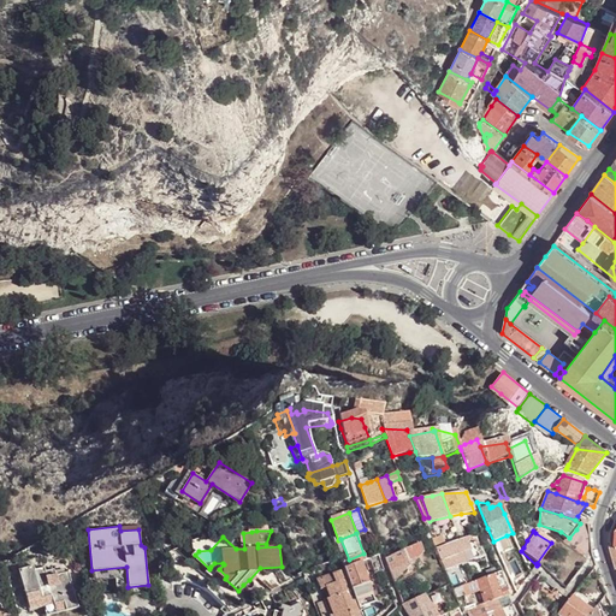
[(493,542),(498,555),(503,554),(511,550),(513,549),(507,535),(493,542)]
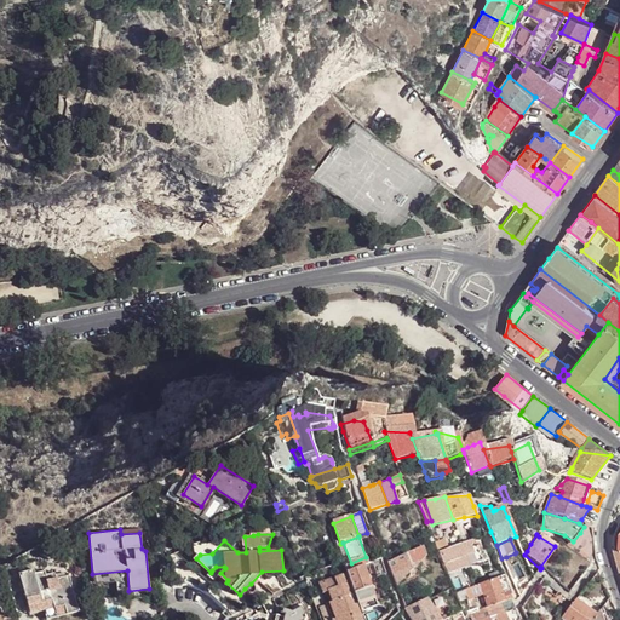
[(476,564),(468,544),(463,545),(459,546),(468,567),(476,564)]
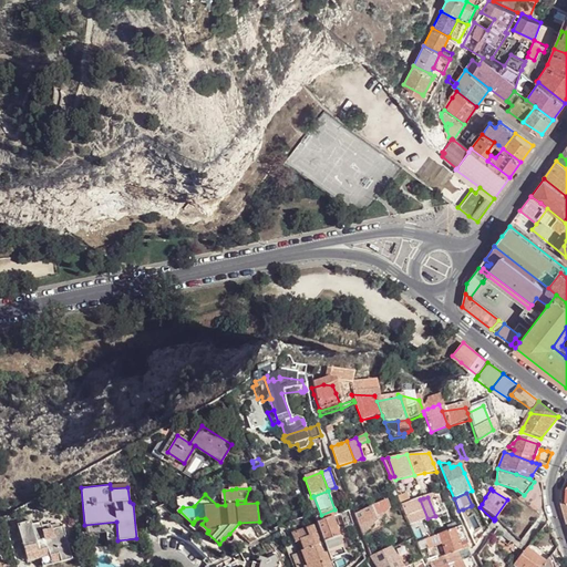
[(410,525),(428,518),(420,500),(402,505),(410,525)]
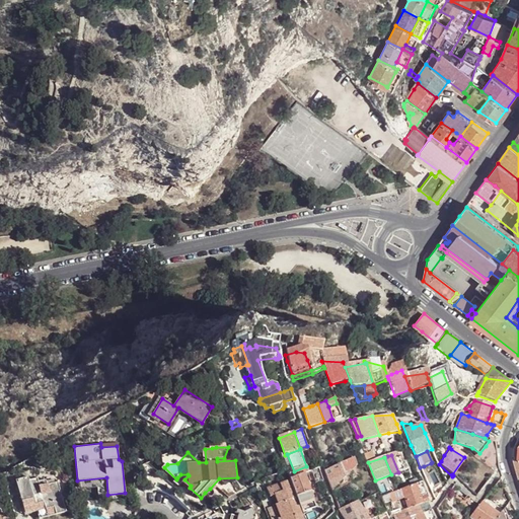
[(332,492),(349,486),(346,478),(353,466),(351,460),(325,471),(332,492)]
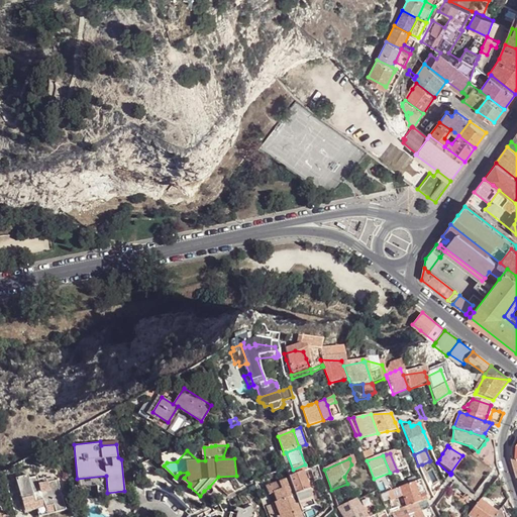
[(484,473),(474,463),(468,472),(478,480),(484,473)]
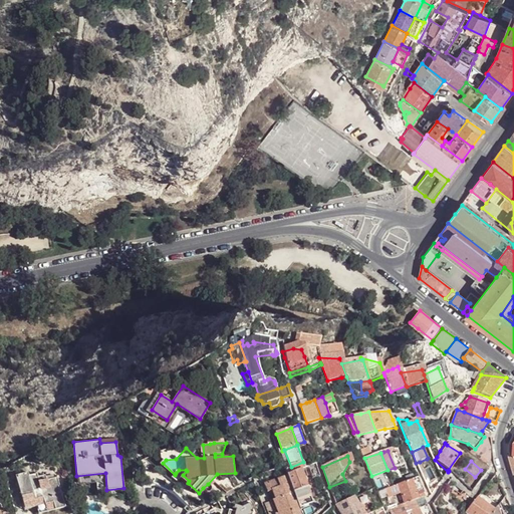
[(303,462),(291,467),(292,471),(293,474),(302,471),(305,469),(303,462)]
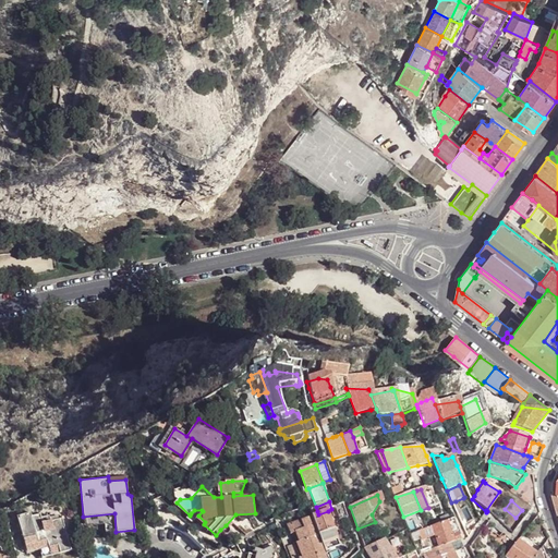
[(348,518),(343,505),(336,508),(340,521),(348,518)]
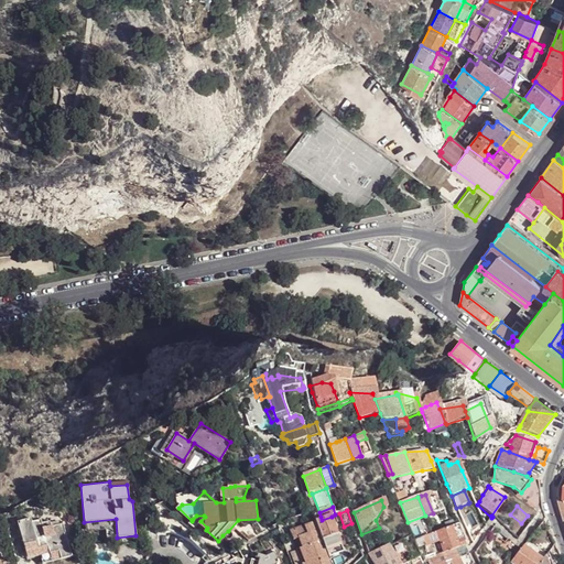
[(196,516),(193,519),(206,530),(207,528),(201,521),(205,517),(204,516),(196,516)]
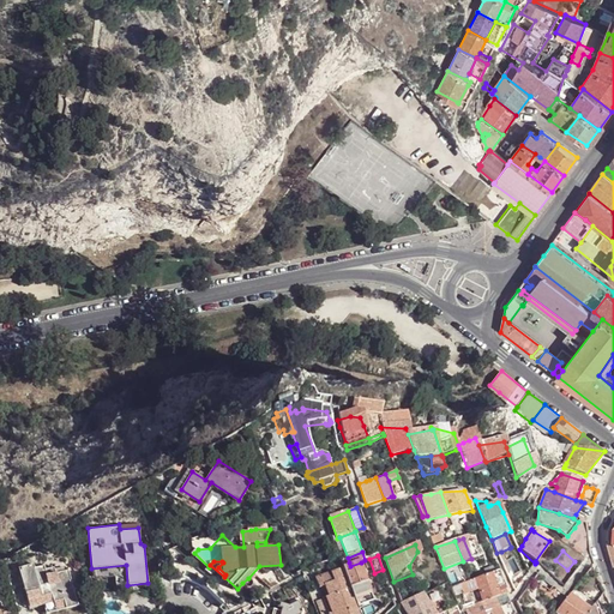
[(28,600),(42,595),(43,602),(44,603),(64,597),(66,605),(77,601),(68,567),(55,570),(54,565),(36,570),(34,563),(18,566),(28,600)]
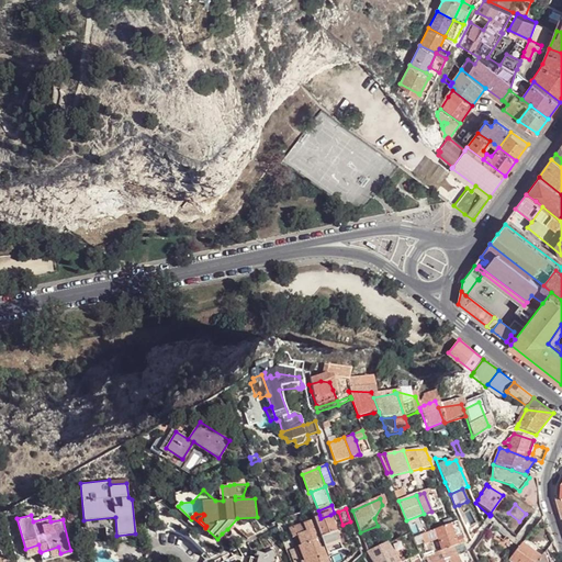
[(339,541),(330,515),(321,518),(316,520),(323,539),(325,546),(325,547),(333,543),(339,541)]
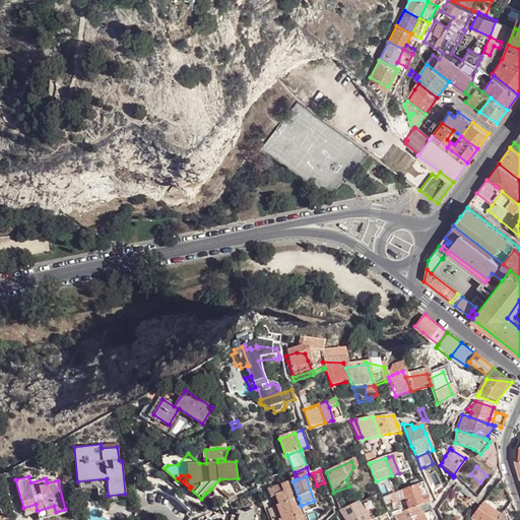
[(107,478),(77,481),(78,489),(98,488),(99,497),(108,496),(107,478)]
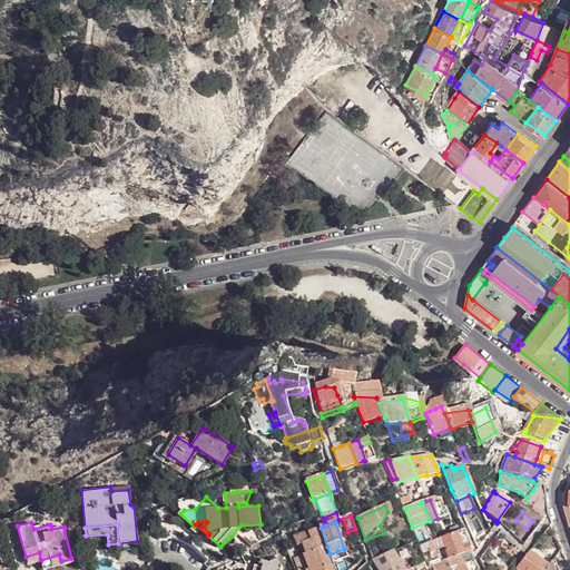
[(307,554),(327,547),(321,528),(316,529),(310,531),(312,540),(303,543),(303,544),(307,554)]
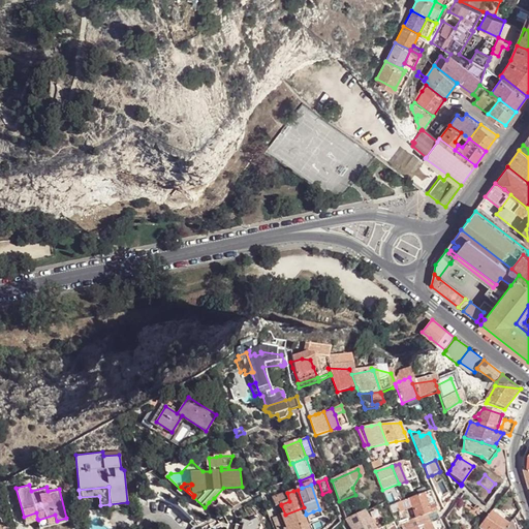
[(274,499),(277,507),(279,506),(281,505),(281,504),(289,501),(287,493),(280,496),(280,495),(278,494),(276,495),(277,498),(274,499)]
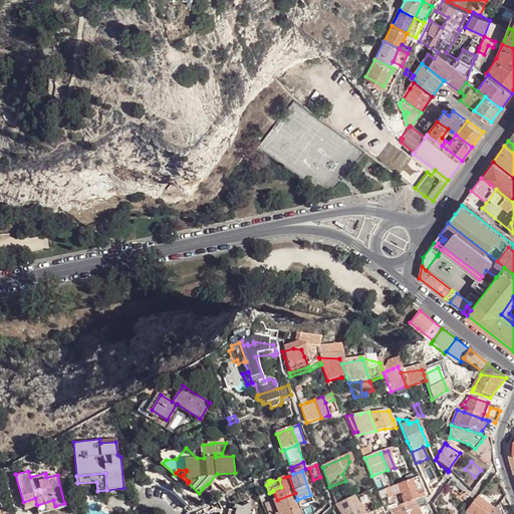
[(418,480),(398,487),(400,494),(404,505),(415,501),(424,498),(426,498),(420,485),(418,480)]
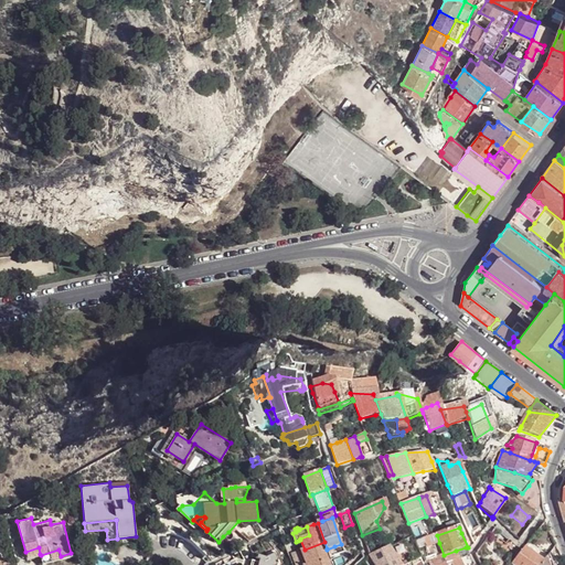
[(228,532),(223,536),(227,541),(231,541),(233,539),(232,535),(228,532)]
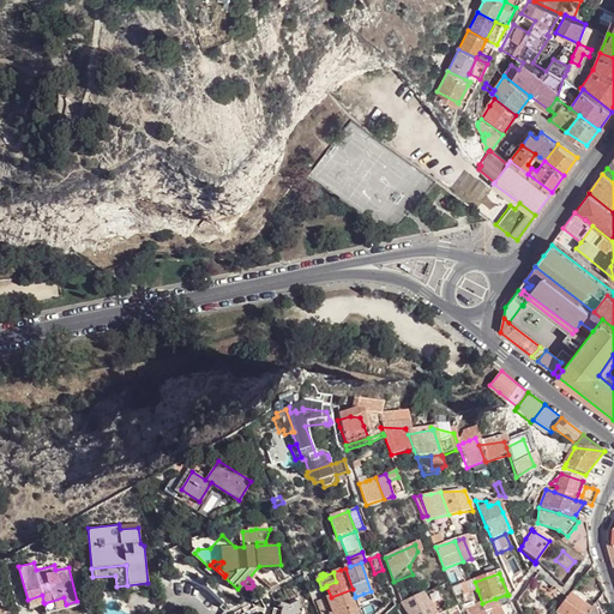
[(475,582),(461,587),(463,595),(477,590),(475,582)]
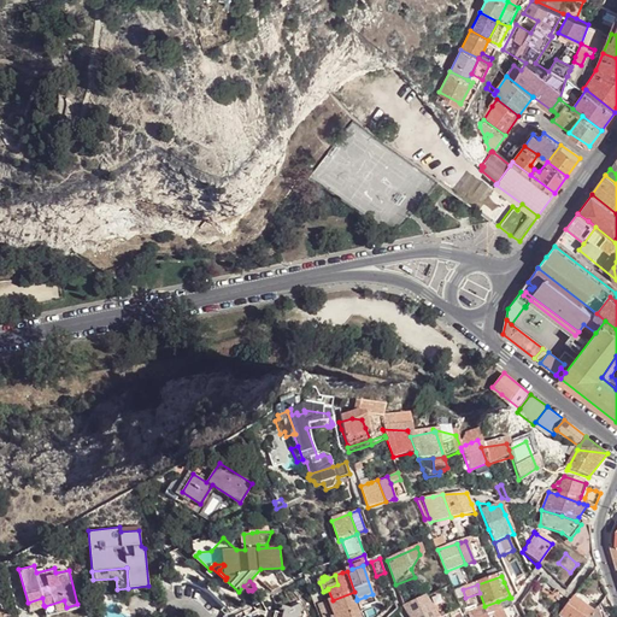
[(554,589),(547,598),(563,611),(563,612),(570,603),(566,599),(554,589)]
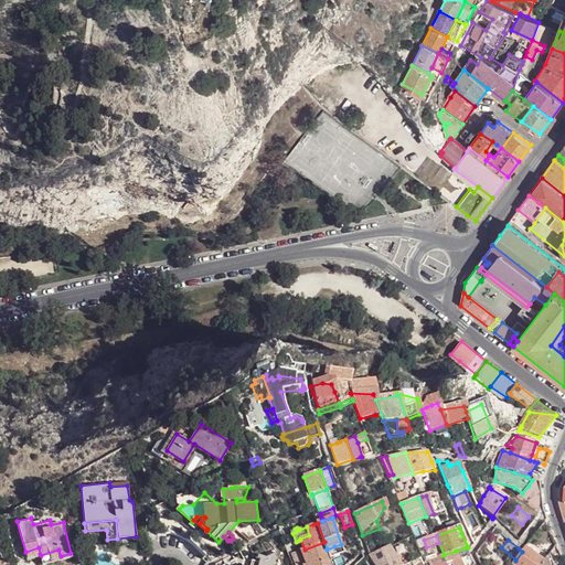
[(332,564),(331,561),(327,550),(327,548),(324,542),(305,550),(300,551),(306,564),(304,564),(332,564)]
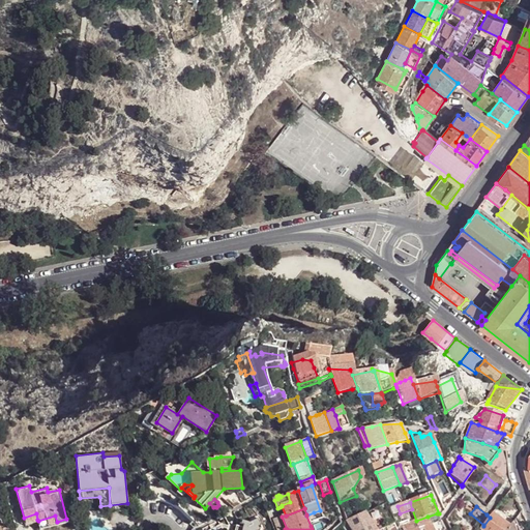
[(311,526),(317,523),(314,512),(306,516),(311,526)]
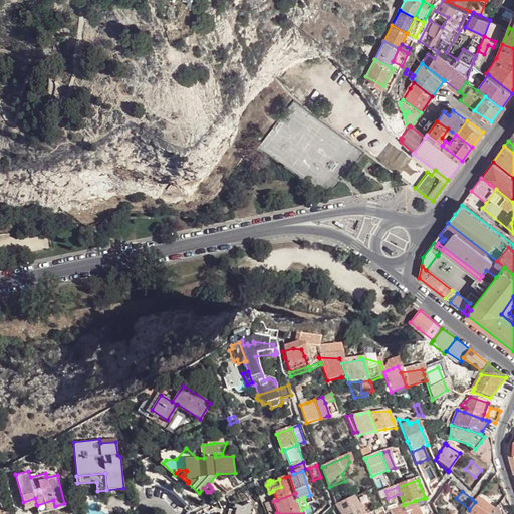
[(501,498),(500,497),(499,498),(496,498),(493,502),(494,503),(492,505),(497,509),(500,505),(502,502),(503,501),(501,498)]
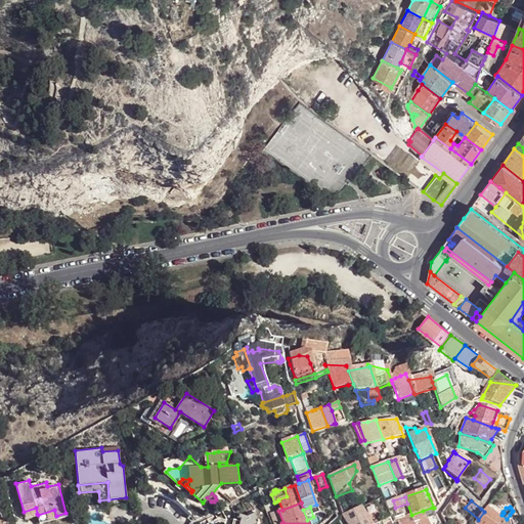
[(36,508),(24,512),(26,517),(37,514),(36,508)]
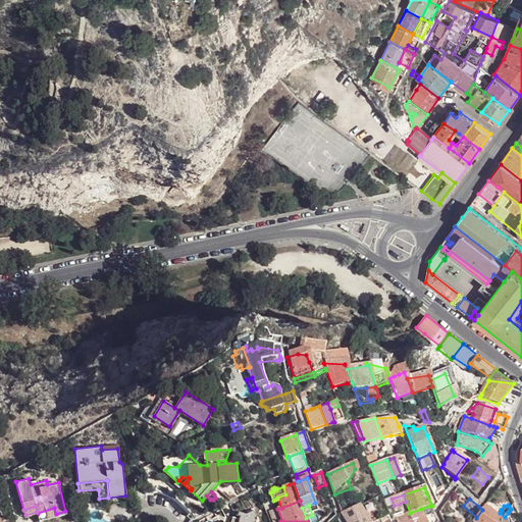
[(369,521),(360,506),(342,514),(347,521),(369,521)]
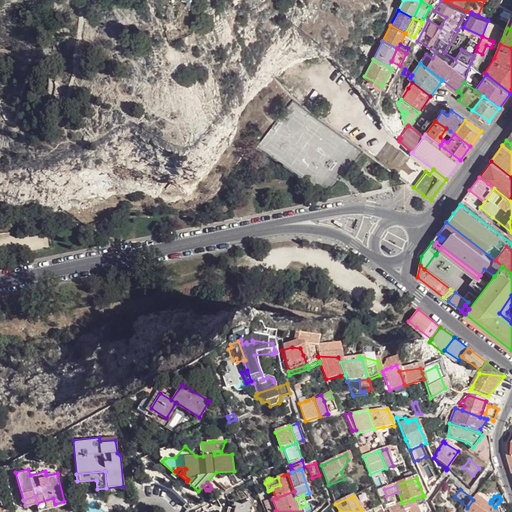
[(467,507),(464,510),(466,511),(490,511),(491,511),(475,497),(473,500),(467,508),(467,507)]
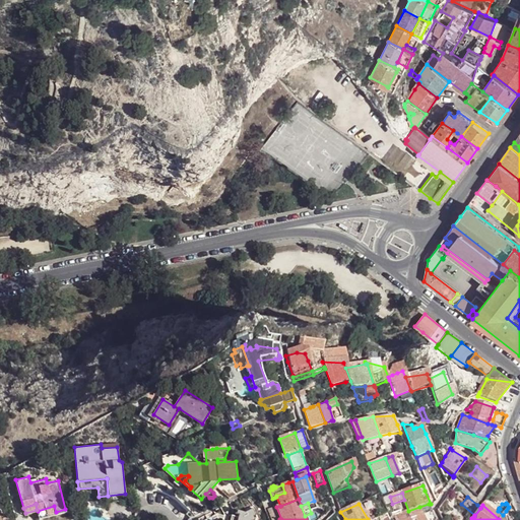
[(38,511),(40,517),(56,512),(54,506),(38,511)]
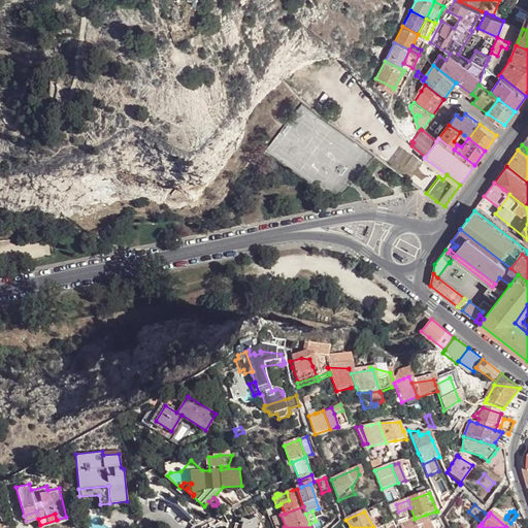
[(276,527),(284,527),(286,527),(281,515),(272,518),(276,527)]
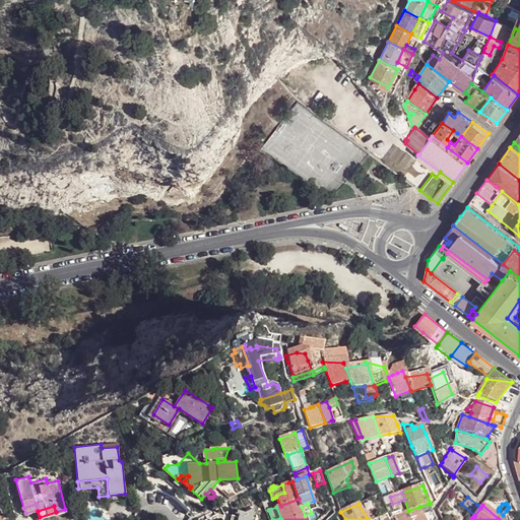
[(395,515),(397,519),(410,519),(424,516),(420,510),(419,507),(408,511),(395,515)]
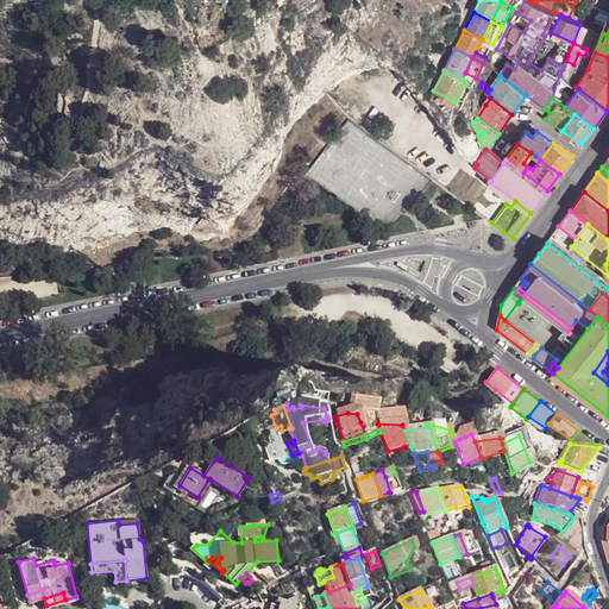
[(506,597),(503,594),(493,597),(496,604),(497,608),(506,608),(510,608),(506,597)]
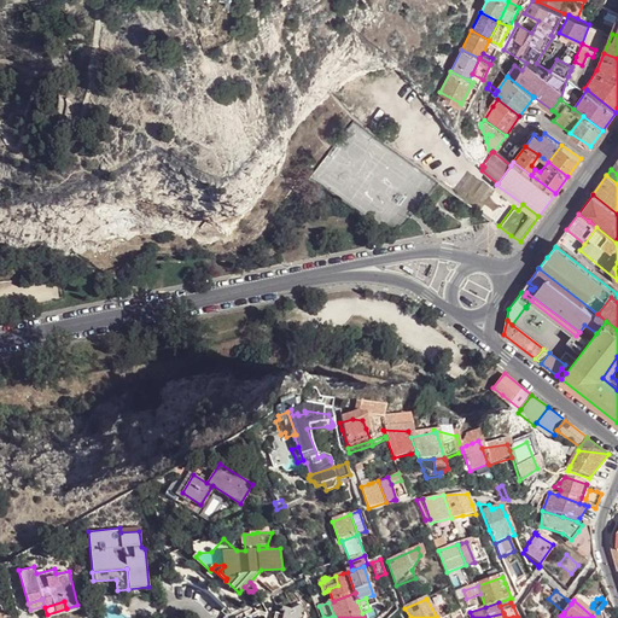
[(304,617),(304,614),(305,613),(303,606),(293,611),(284,607),(283,612),(286,613),(285,616),(284,617),(304,617)]
